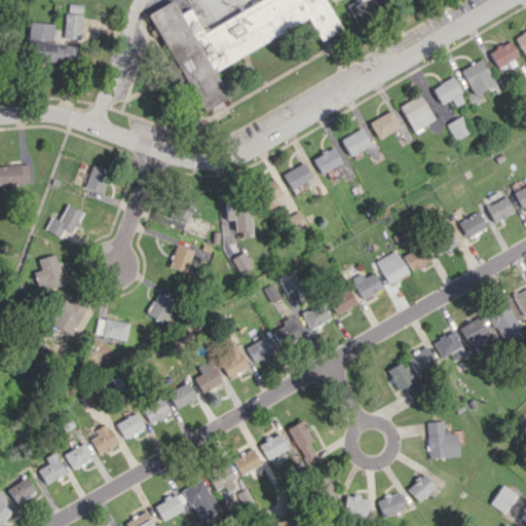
[(262,0),(201,31),(190,8),(180,13),(173,0),(149,12),(199,111),(227,97),(213,69),(309,20),(320,40),(338,30),(323,0),(262,0)]
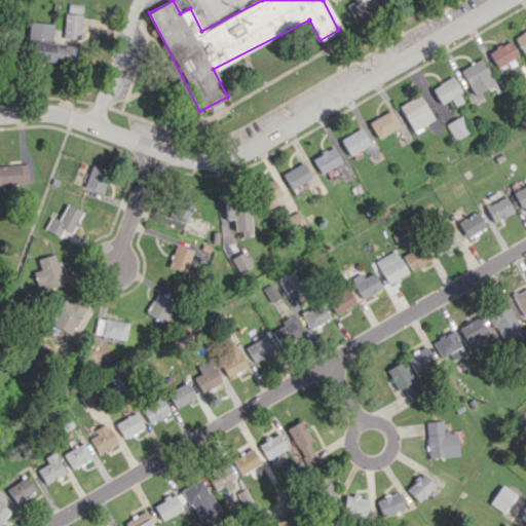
[(353,0),(345,4),(353,21),(379,7),(375,0),(353,0)]
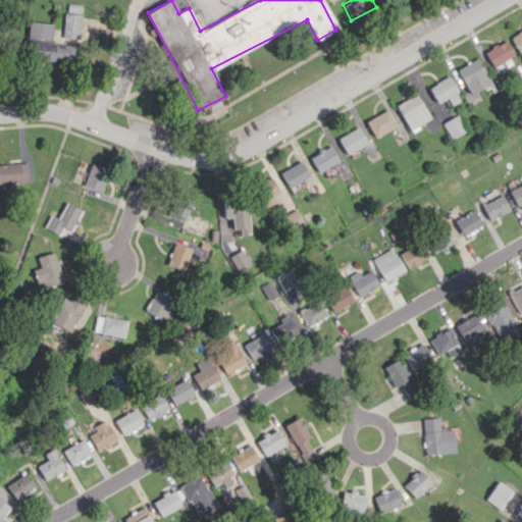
[(81,13),(63,13),(62,37),(80,38),(81,13)]
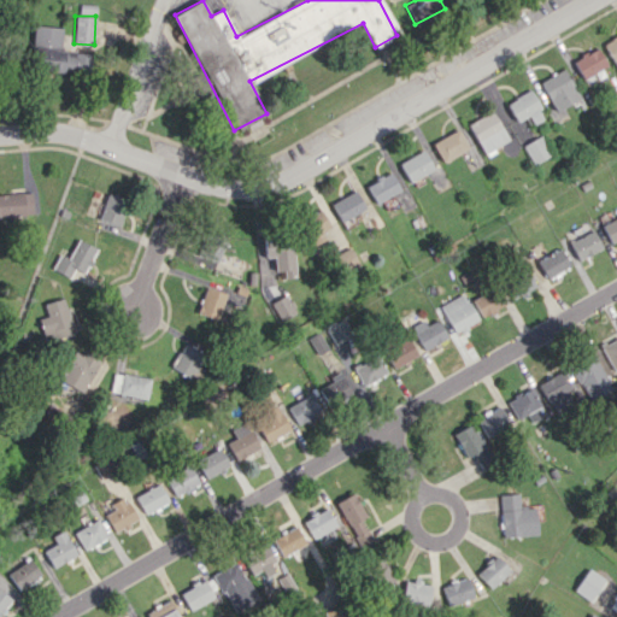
[(62,46),(62,27),(34,25),(33,43),(62,46)]
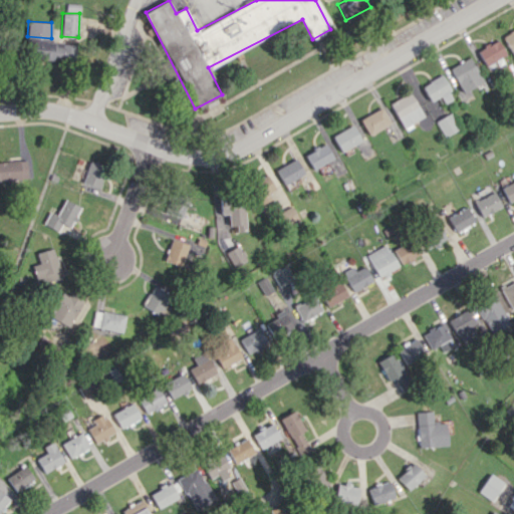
[(513,28),(502,36),(513,57),(513,28)]
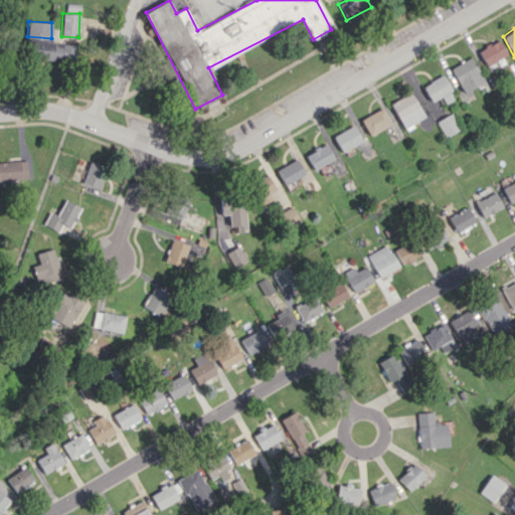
[(506,54),(497,39),(478,50),(486,65),(506,54)]
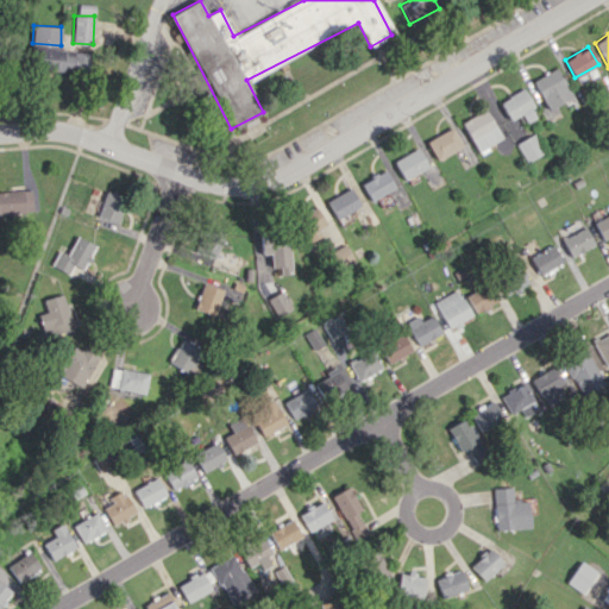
[(90,50),(35,49),(33,68),(90,69),(90,50)]
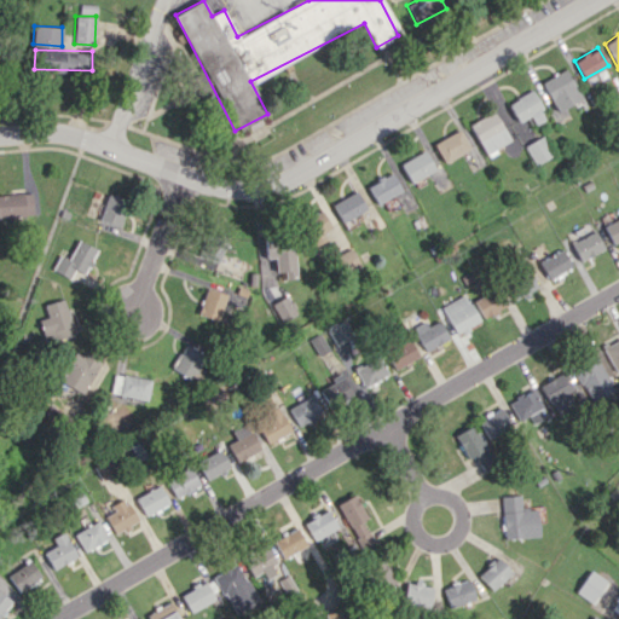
[(582,98),(565,68),(541,81),(556,111),(582,98)]
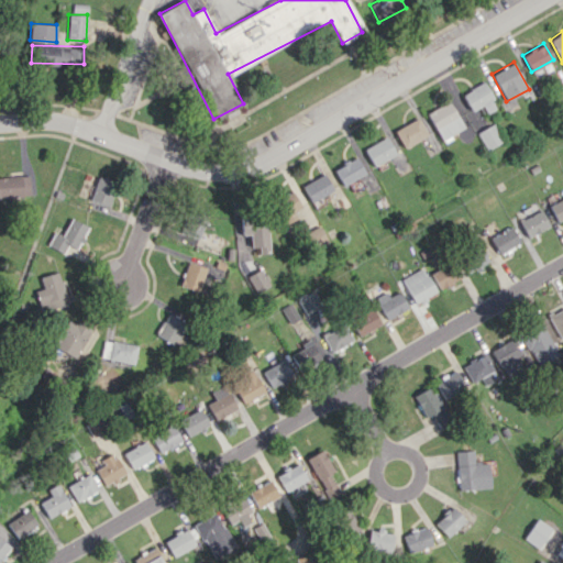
[(461,94),(471,111),(481,105),(485,113),(496,107),(482,81),(461,94)]
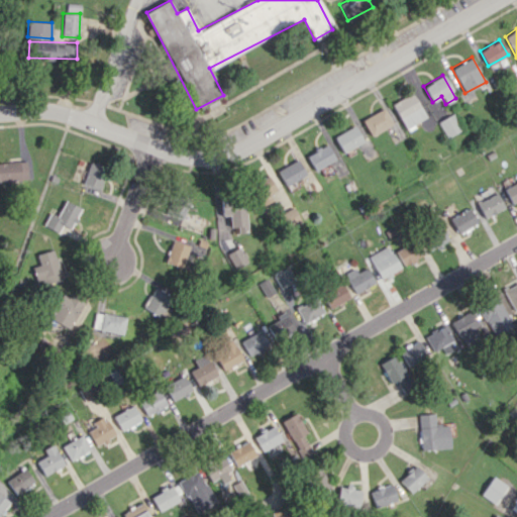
[(391,104),(405,128),(425,116),(411,92),(391,104)]
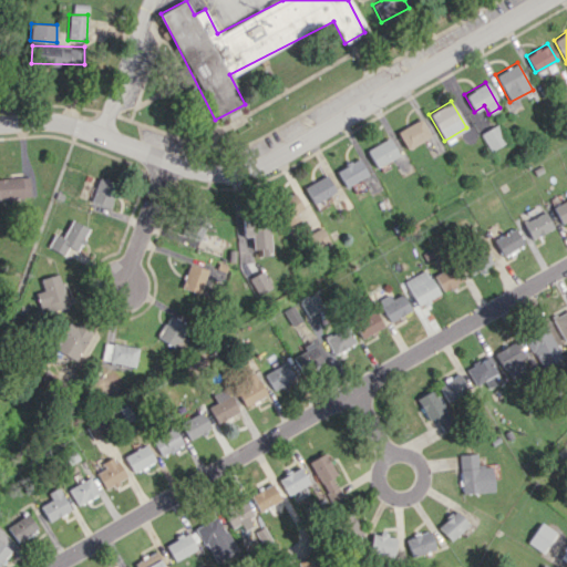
[(397,131),(406,148),(430,135),(420,119),(397,131)]
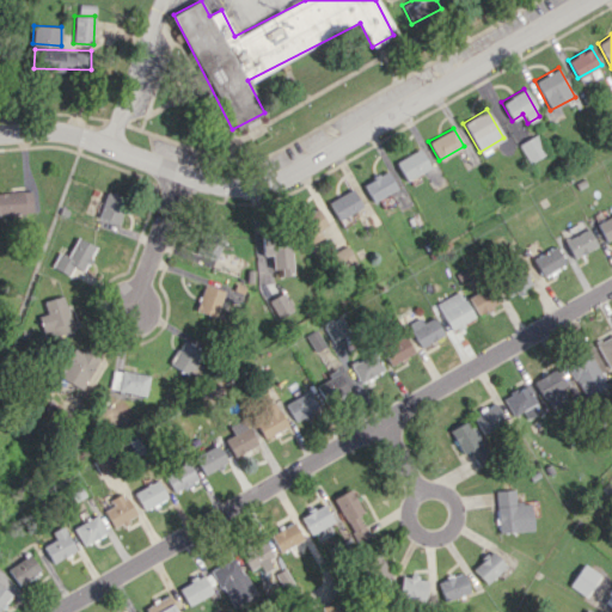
[(518,144),(528,163),(546,153),(536,134),(518,144)]
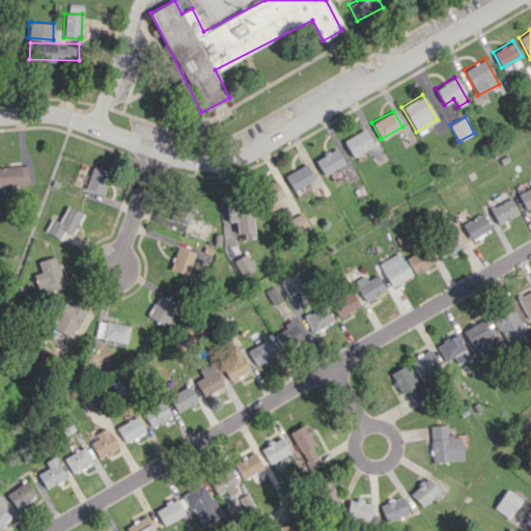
[(372,145),(363,129),(342,140),(352,157),(372,145)]
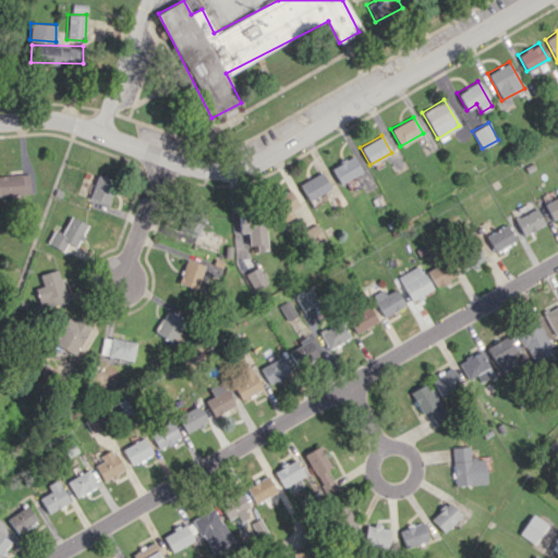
[(338,182),(361,173),(354,156),(331,166),(338,182)]
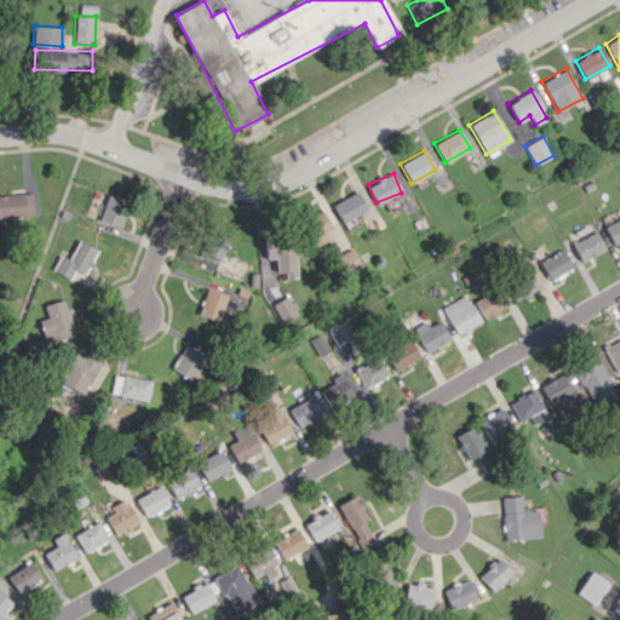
[(367,210),(356,191),(332,204),(343,223),(367,210)]
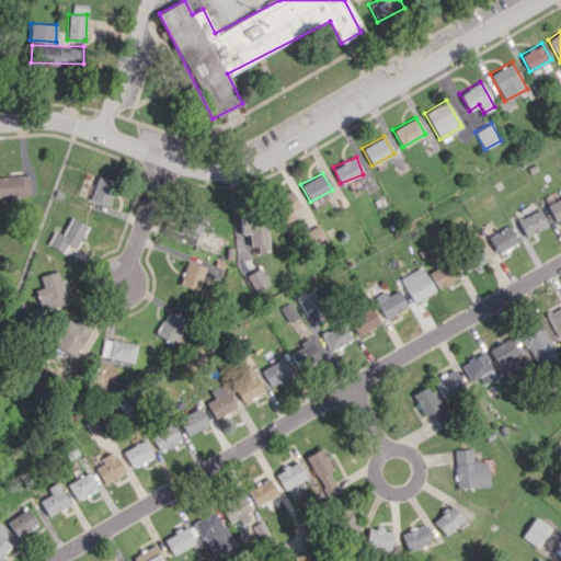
[(29,175),(0,175),(0,196),(30,195),(29,175)]
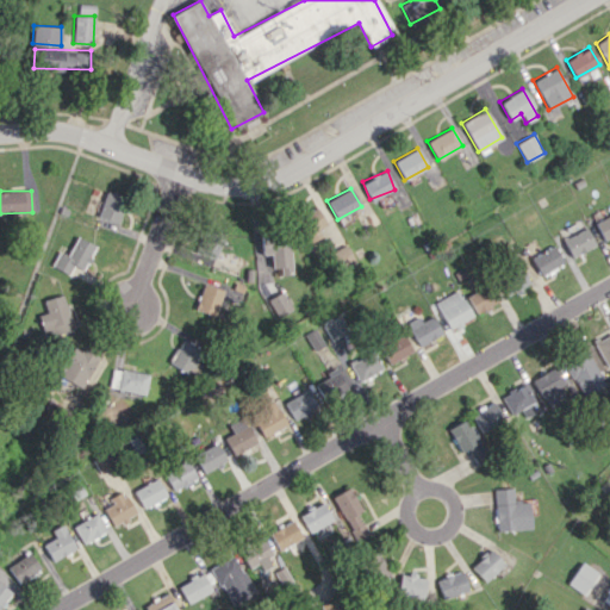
[(117,224),(126,199),(106,191),(97,216),(117,224)]
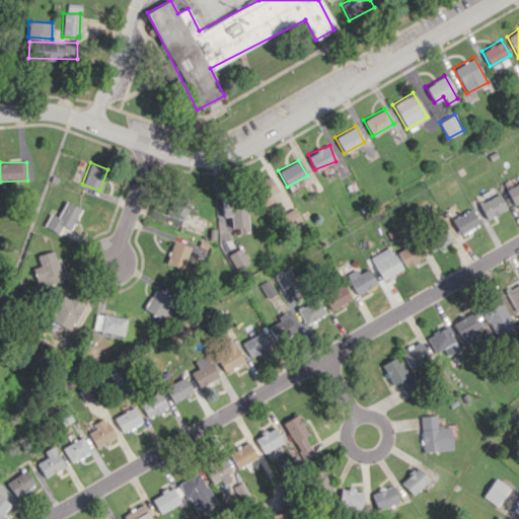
[(277,191),(270,176),(251,186),(263,206),(273,201),(270,195),(277,191)]
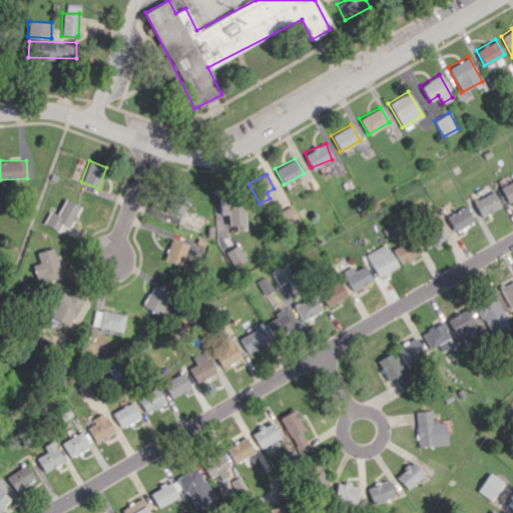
[(512,198),(512,180),(501,186),(507,201),(512,198)]
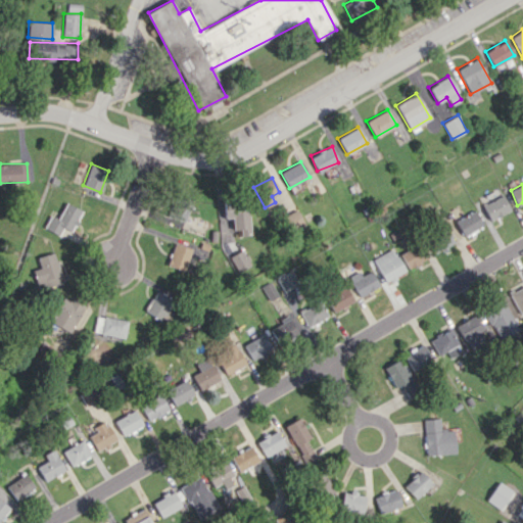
[(489,221),(511,210),(503,195),(482,205),(489,221)]
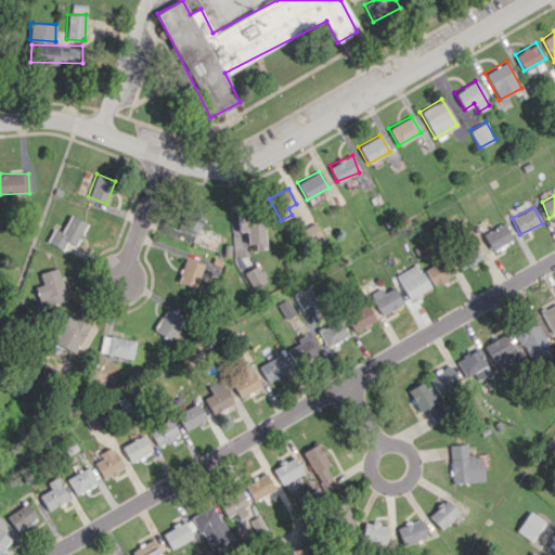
[(246,231),(247,247),(263,247),(262,213),(236,214),(237,231),(246,231)]
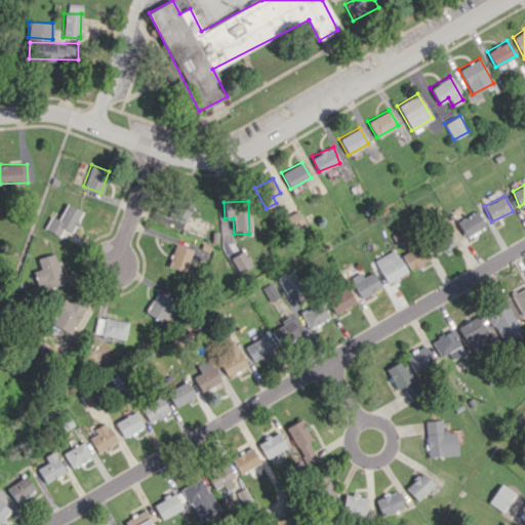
[(49,215),(44,230),(69,240),(81,210),(65,203),(58,219),(49,215)]
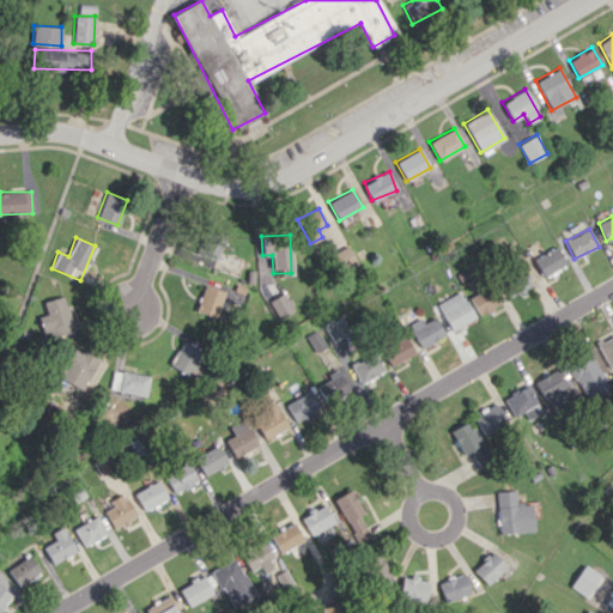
[(216,261),(220,243),(195,237),(192,255),(216,261)]
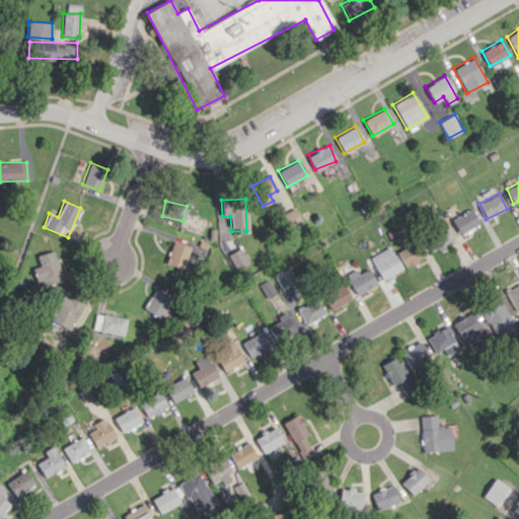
[(451,219),(459,234),(479,223),(471,209),(451,219)]
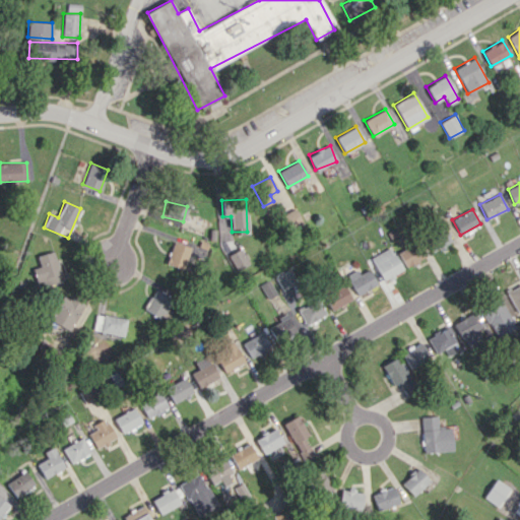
[(451,242),(446,231),(428,240),(433,251),(451,242)]
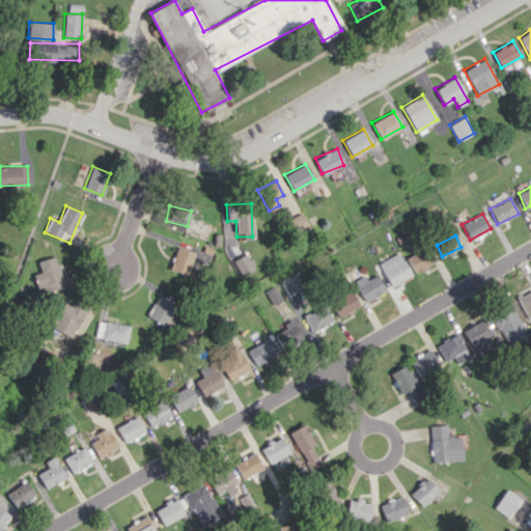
[(186,275),(194,252),(176,246),(168,269),(186,275)]
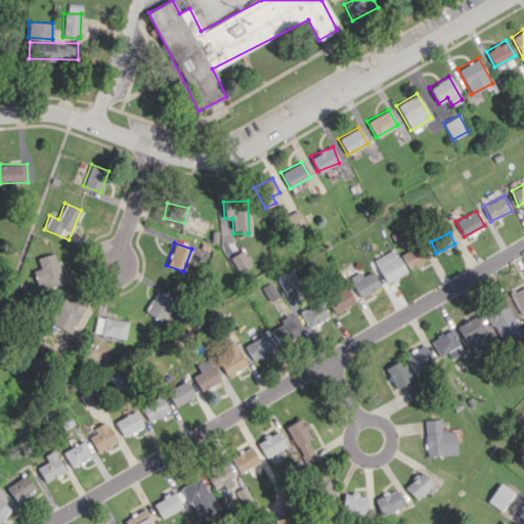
[(400,255),(409,269),(428,259),(420,244),(400,255)]
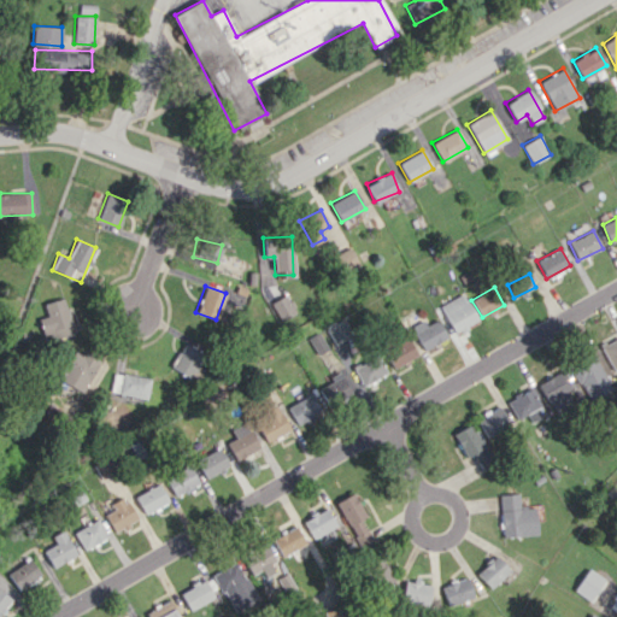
[(440,305),(454,333),(477,319),(464,293),(440,305)]
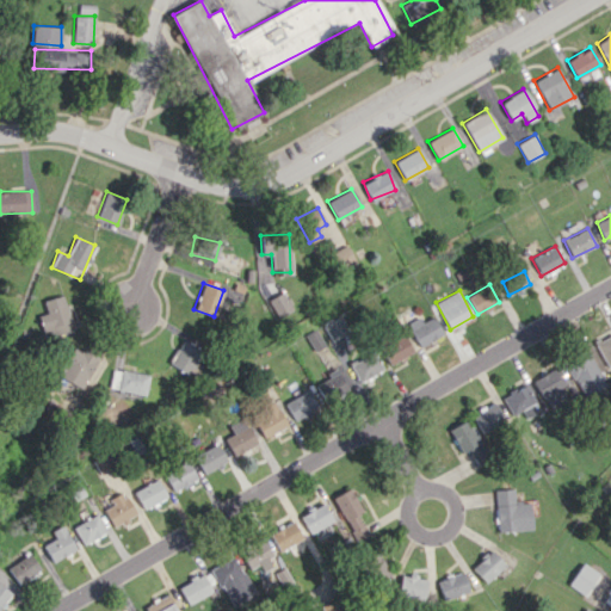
[(269,298),(276,318),(292,312),(284,292),(269,298)]
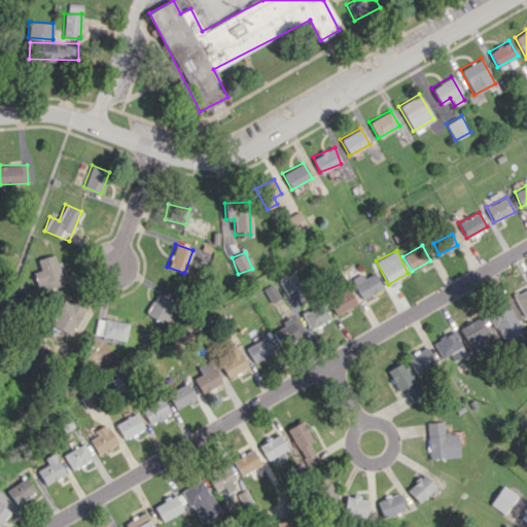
[(37,259),(40,270),(32,272),(39,292),(65,283),(55,253),(37,259)]
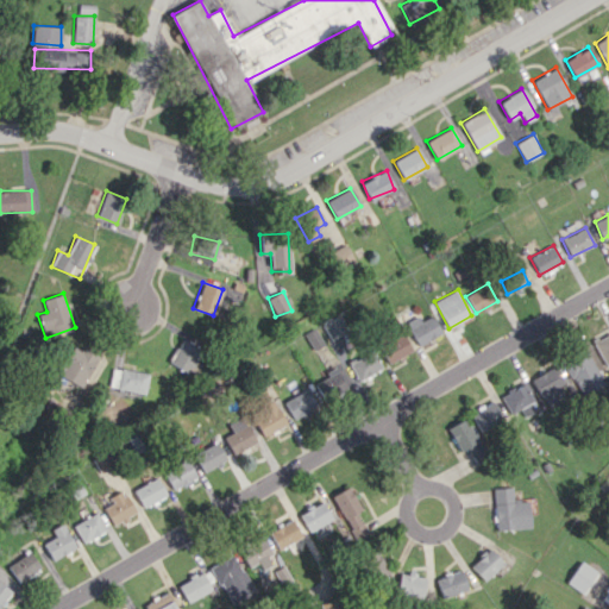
[(320,324),(338,353),(356,344),(338,313),(320,324)]
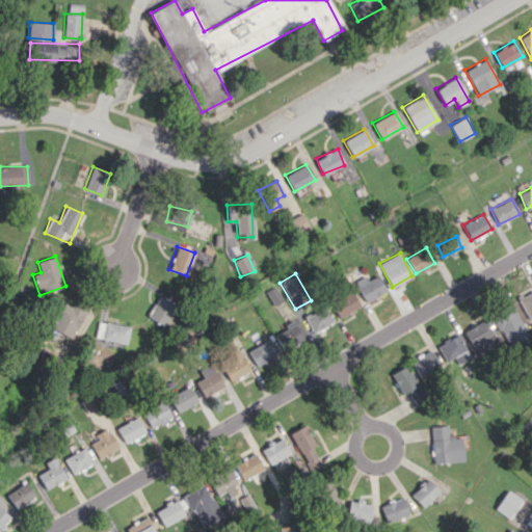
[(354,281),(365,301),(386,291),(377,275),(368,281),(365,276),(354,281)]
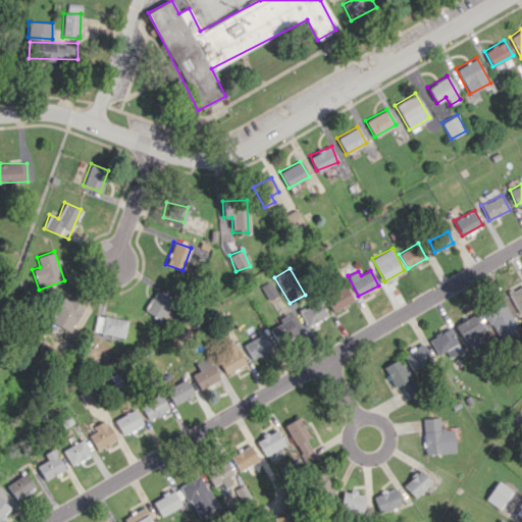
[(268,300),(276,296),(270,281),(262,285),(268,300)]
